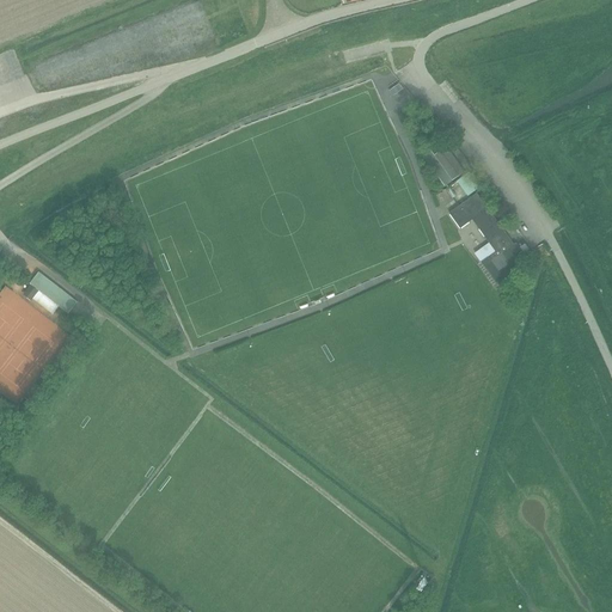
[(390,91),(393,95),(393,96),(404,89),(401,83),(390,91)]
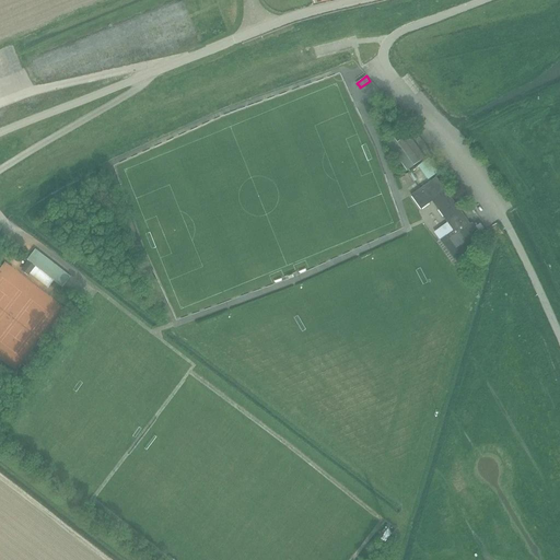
[(407,171),(415,165),(426,156),(410,136),(399,143),(395,139),(388,144),(407,171)]
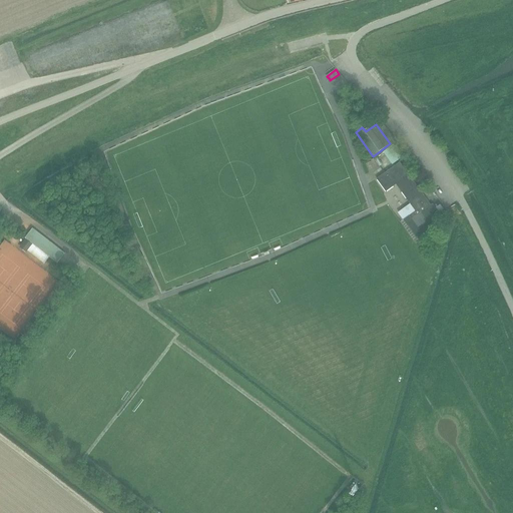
[(385,151),(394,163),(404,156),(395,144),(385,151)]
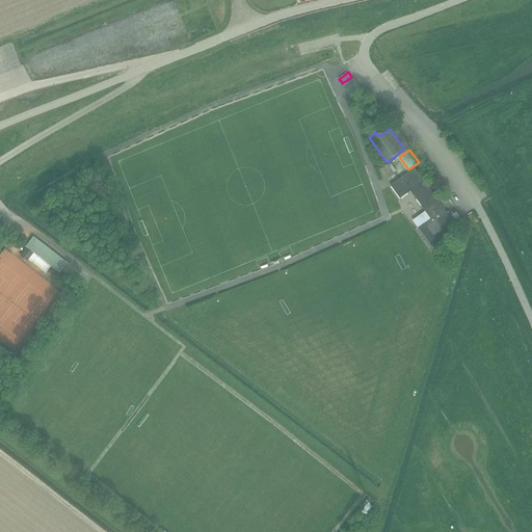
[(401,198),(411,191),(425,182),(415,167),(392,185),(401,198)]
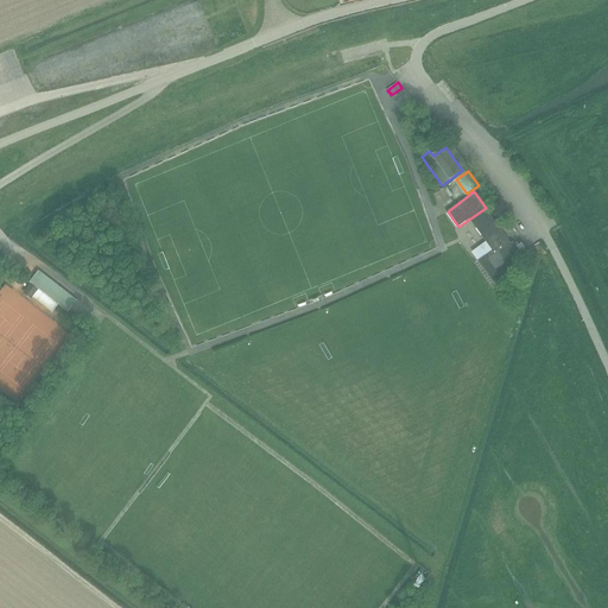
[(493,249),(479,260),(495,283),(519,265),(514,258),(521,253),(527,249),(521,242),(517,246),(513,241),(512,242),(486,208),(470,219),(493,249)]
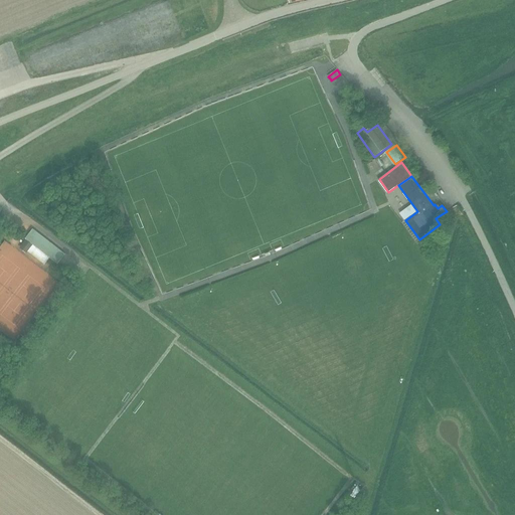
[(25,238),(57,264),(64,254),(32,228),(25,238)]
